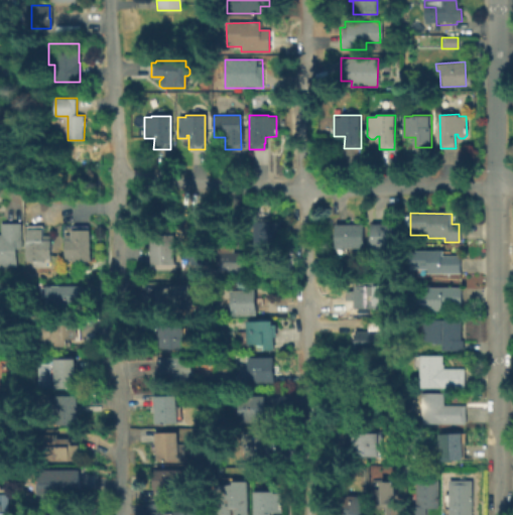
[(280,245),(253,246),(253,222),(279,221),(280,245)]
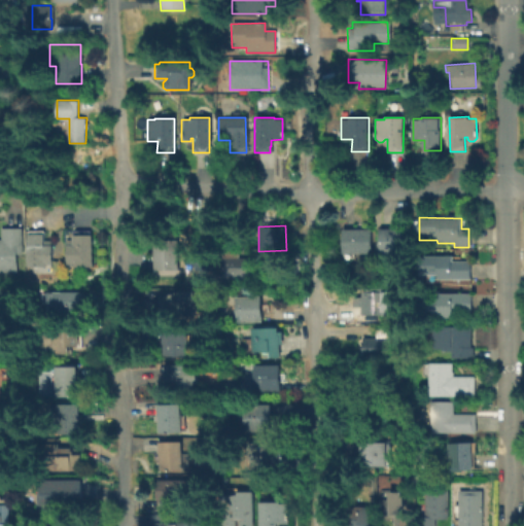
[(20,228),(20,253),(13,253),(13,271),(0,271),(0,228),(20,228)]
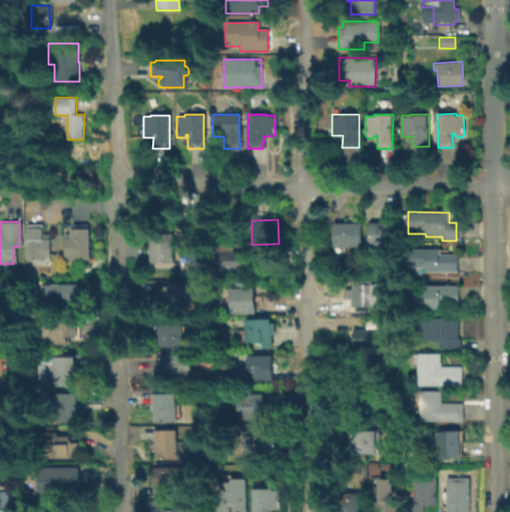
[(398,222),(398,246),(370,247),(370,223),(398,222)]
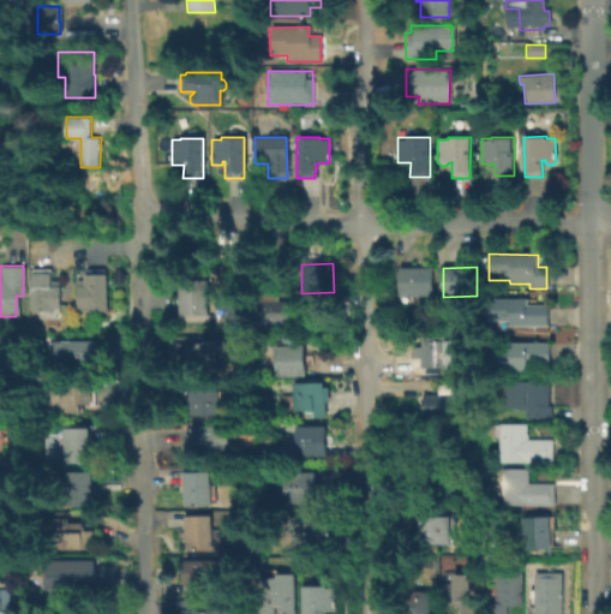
[(432,268),(432,297),(399,297),(399,268),(432,268)]
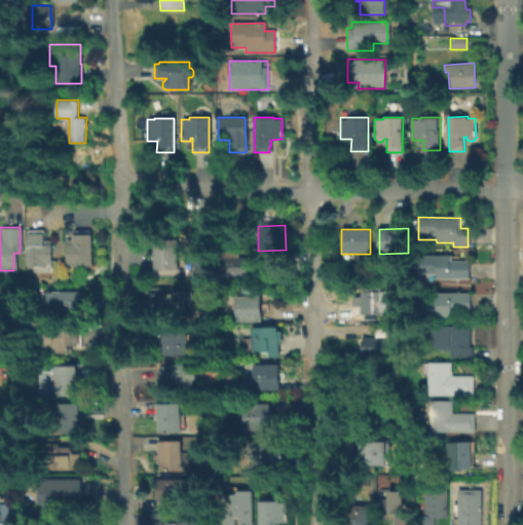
[(50,244),(50,263),(43,263),(43,266),(26,266),(26,233),(42,233),(42,244),(50,244)]
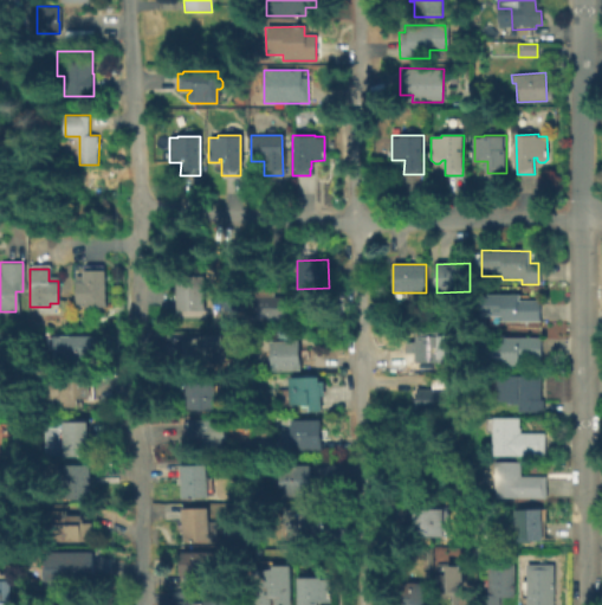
[(105,270),(105,308),(84,308),(84,304),(77,304),(76,282),(83,282),(83,270),(105,270)]
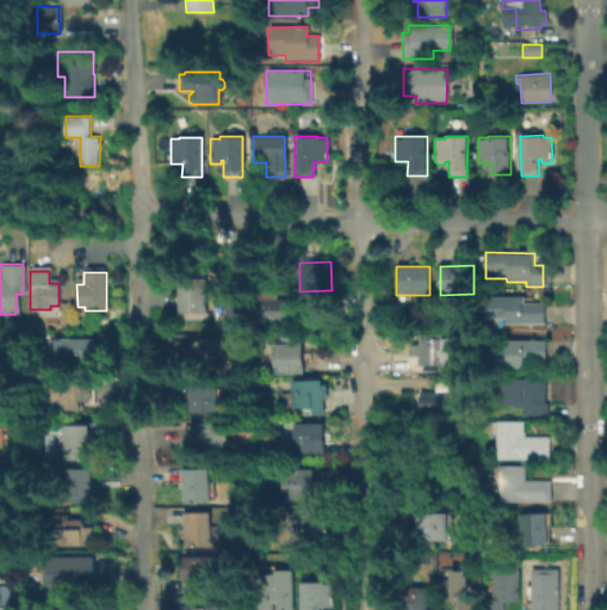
[(204,279),(204,315),(178,315),(179,279),(204,279)]
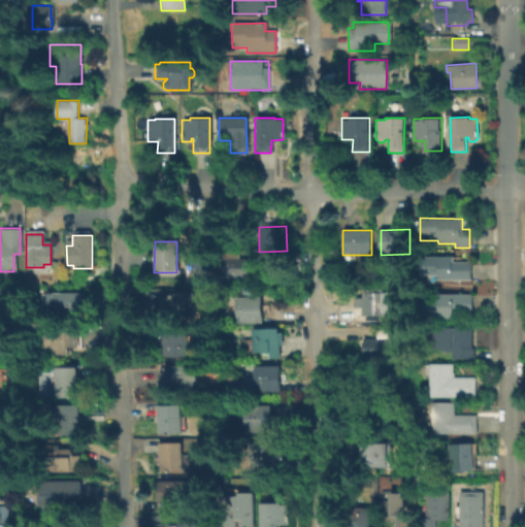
[(183,283),(183,254),(208,254),(208,283),(183,283)]
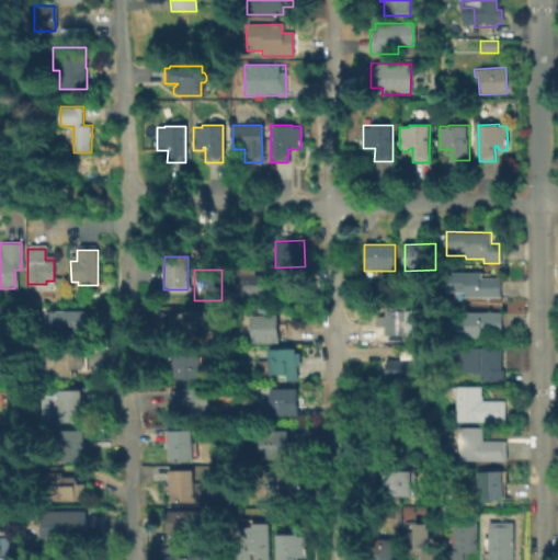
[(499,278),(500,297),(453,297),(453,273),(485,273),(484,278),(499,278)]
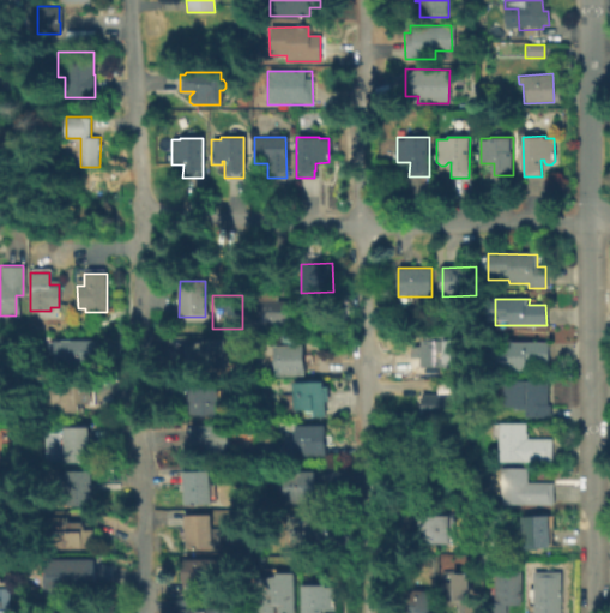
[(291,301),(291,324),(255,324),(255,301),(291,301)]
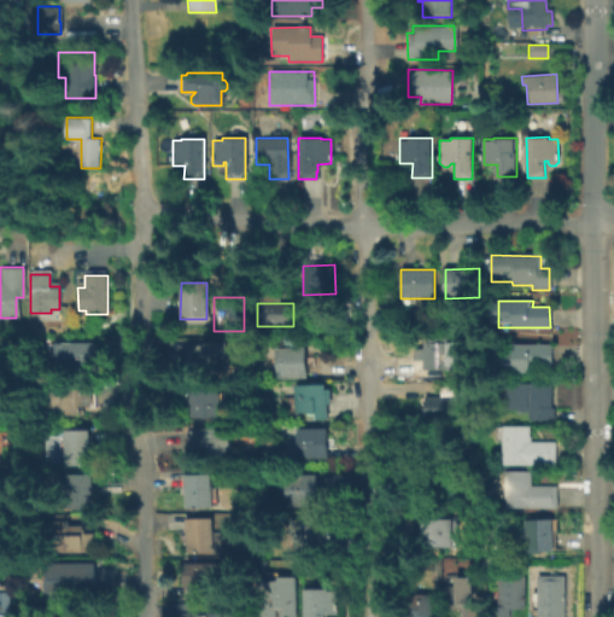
[(221,365),(221,371),(202,373),(200,365),(192,366),(189,347),(227,342),(231,364),(221,365)]
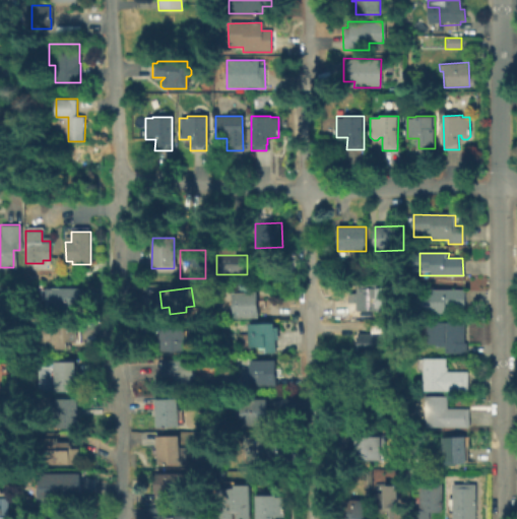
[(389,288),(393,289),(393,311),(356,312),(356,289),(382,289),(382,287),(389,288)]
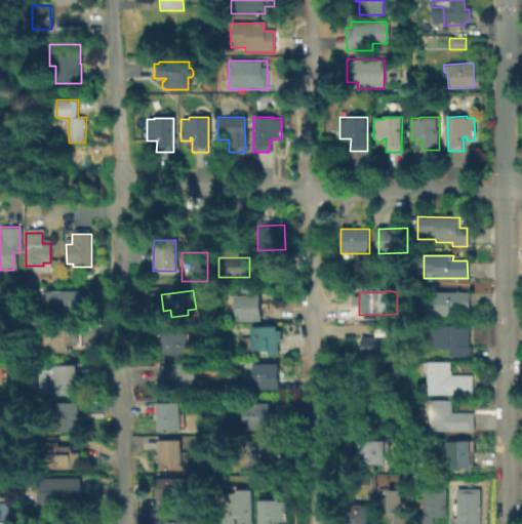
[(78,291),(78,311),(66,311),(66,317),(46,317),(46,311),(44,311),(43,292),(78,291)]
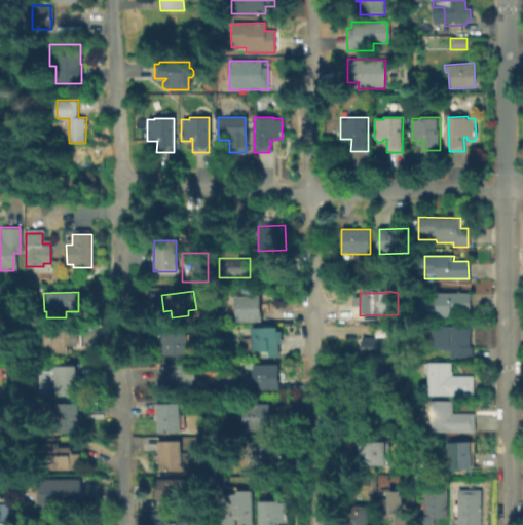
[(472,294),(471,312),(454,312),(455,317),(430,317),(428,297),(440,297),(440,293),(472,294)]
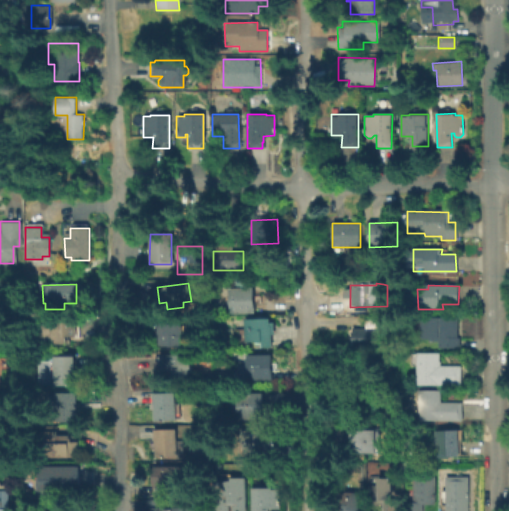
[(0,286),(14,287),(14,313),(0,313),(0,286)]
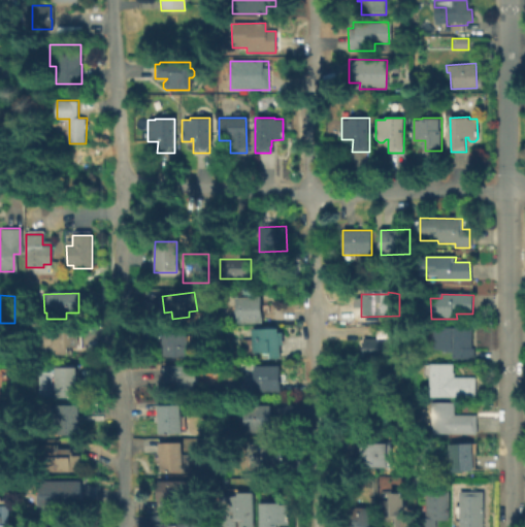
[(262,323),(236,324),(235,298),(261,297),(262,323)]
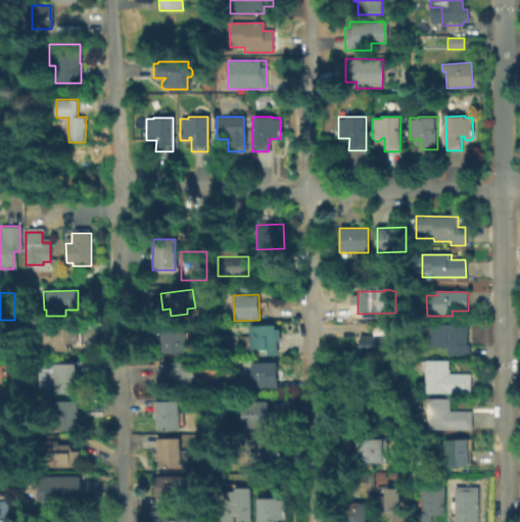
[(465,325),(465,345),(468,345),(467,356),(445,357),(445,350),(436,350),(436,346),(427,346),(427,325),(465,325)]
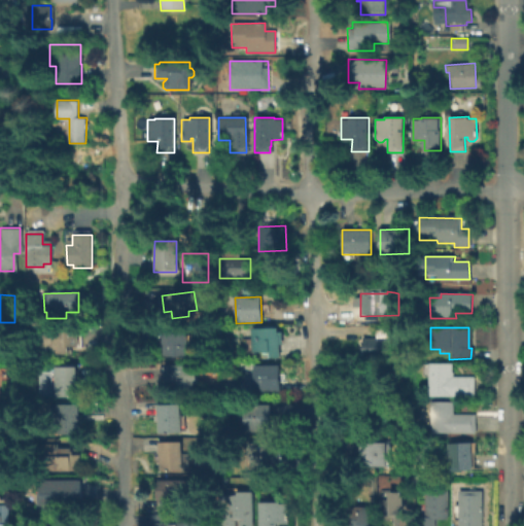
[(280,328),(280,358),(267,359),(267,352),(251,353),(251,329),(280,328)]
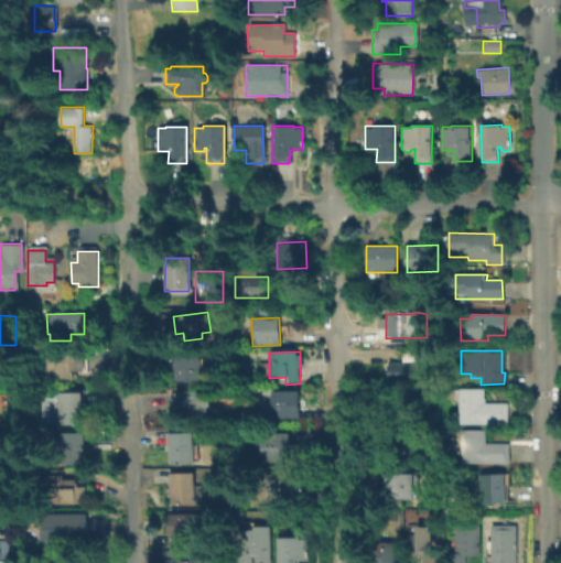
[(72,353),(72,355),(86,354),(86,372),(73,372),(73,380),(54,380),(54,374),(51,374),(51,354),(72,353)]
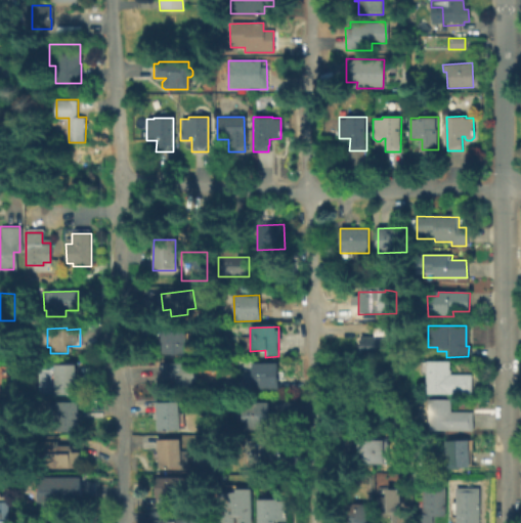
[(390,329),(390,350),(394,350),(393,355),(360,355),(360,338),(372,337),(372,329),(390,329)]
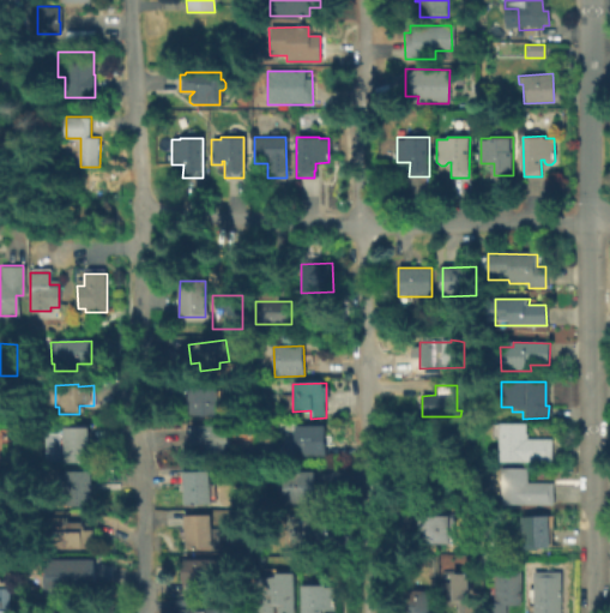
[(219,391),(218,404),(221,406),(219,419),(189,416),(191,403),(188,403),(189,390),(219,391)]
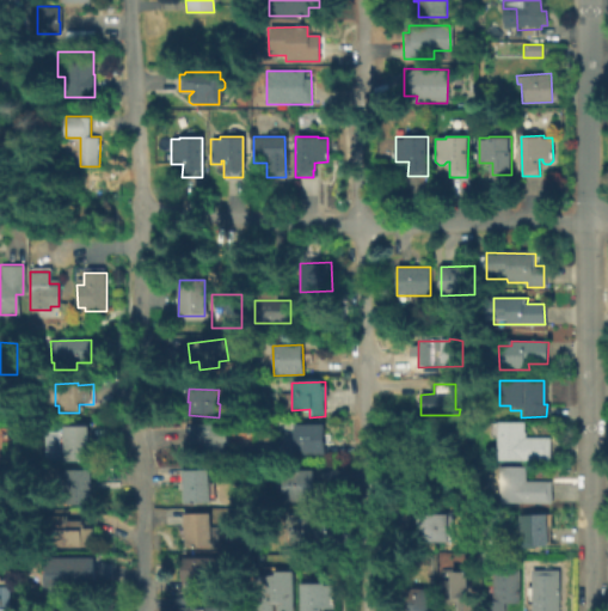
[(523,422),(523,433),(524,433),(524,439),(548,439),(548,462),(497,462),(497,423),(523,422)]
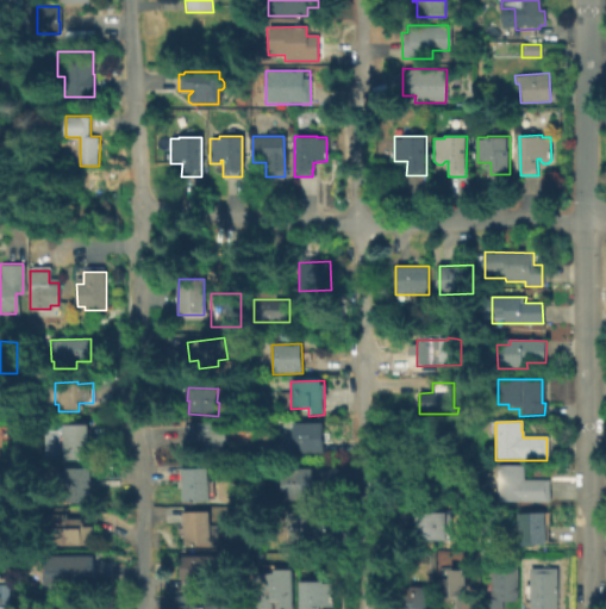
[(322,423),(322,454),(293,454),(292,424),(322,423)]
